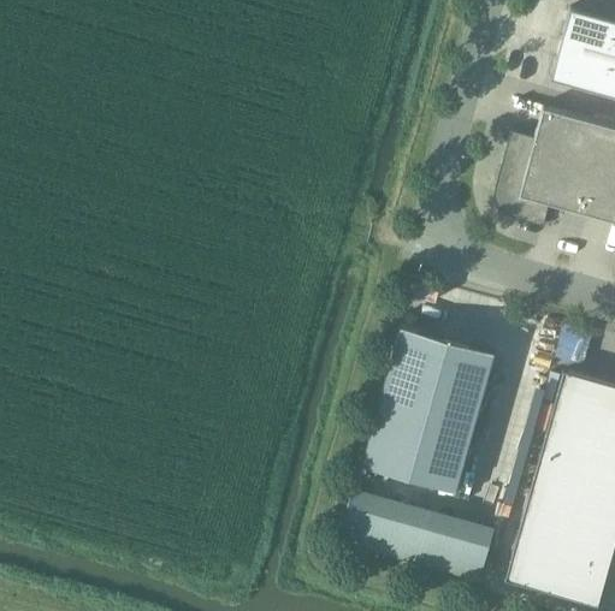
[(614,23),(571,11),(551,81),(614,98),(614,23)]
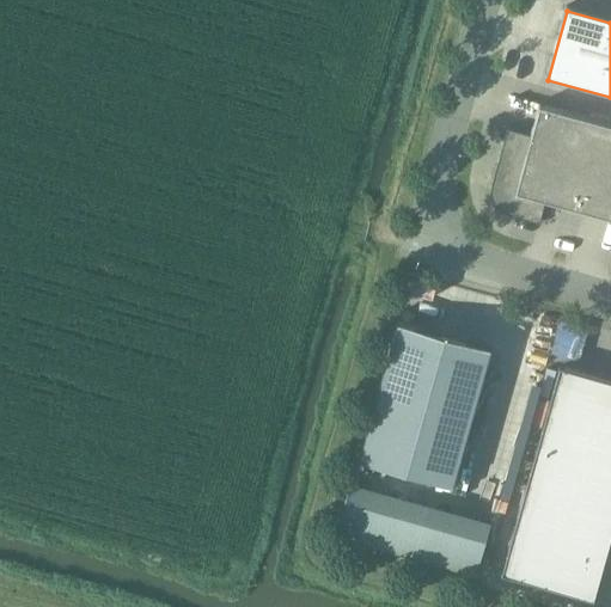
[(610,128),(541,109),(532,140),(508,134),(493,189),(492,198),(495,208),(501,215),(509,219),(541,227),(547,204),(610,221),(610,128)]
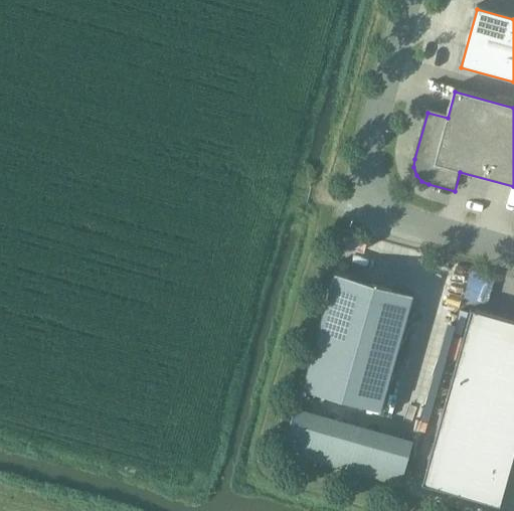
[(304,391),(381,413),(413,297),(336,275),(304,391)]
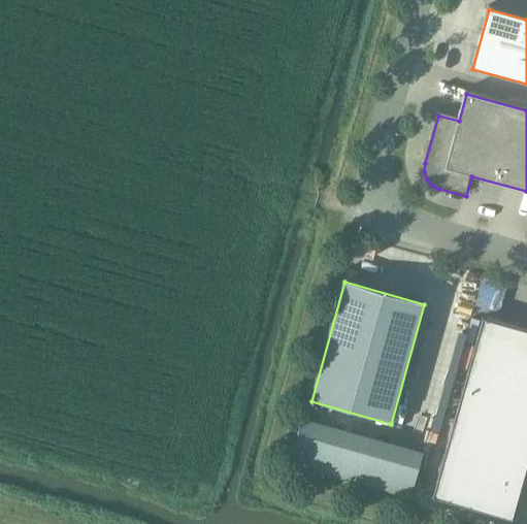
[(433,500),(513,522),(526,469),(526,333),(484,322),(433,500)]
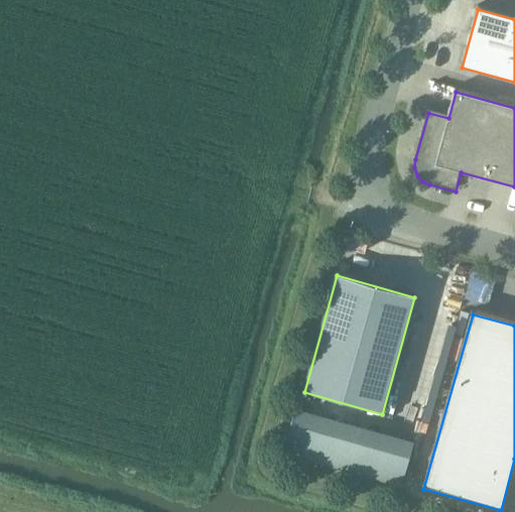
[(403,489),(415,444),(298,411),(286,457),(403,489)]
